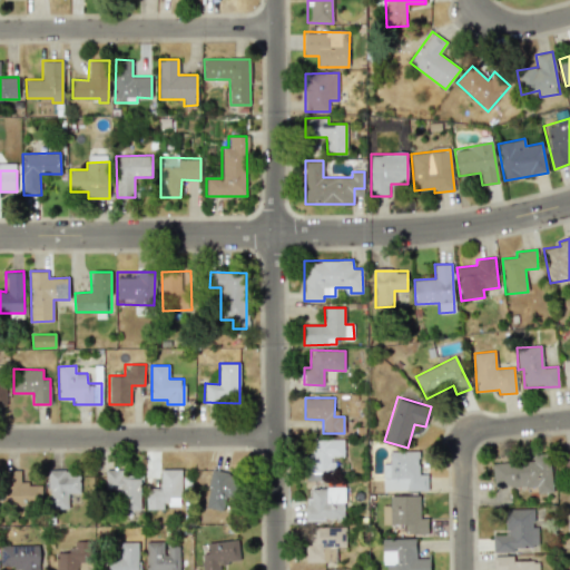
[(308,481),(323,480),(323,472),(333,472),(332,457),(344,457),(344,439),(307,440),(308,481)]
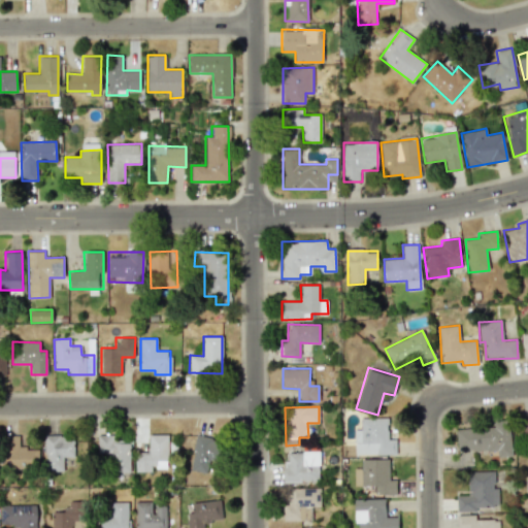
[(396,455),(397,439),(388,439),(388,418),(361,418),(360,430),(355,429),(355,454),(396,455)]
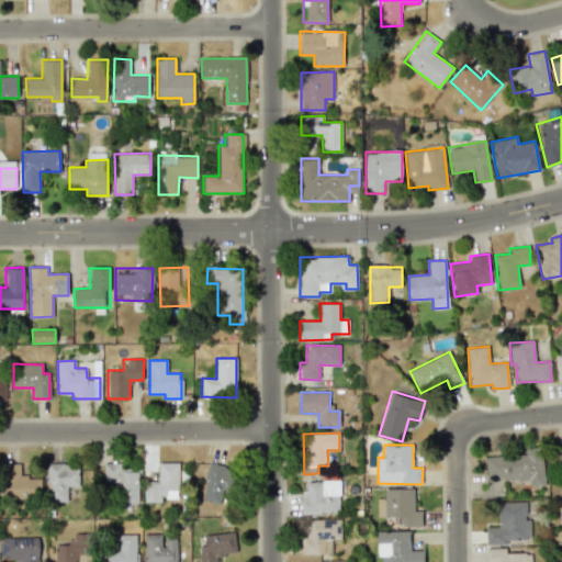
[(486,481),(529,479),(529,485),(544,485),(543,452),(485,454),(486,481)]
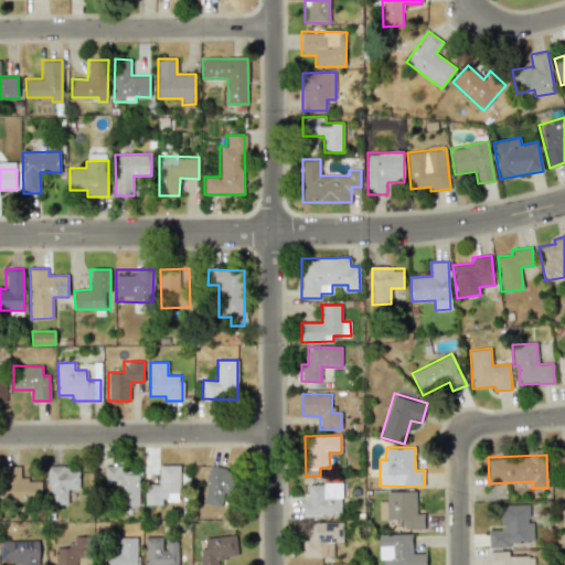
[(145,483),(146,505),(162,504),(162,501),(180,500),(179,465),(159,465),(159,483),(145,483)]
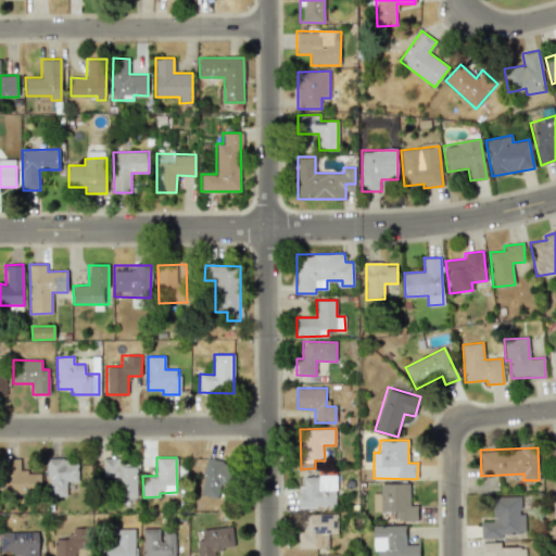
[(66,495),(66,490),(78,490),(77,458),(47,459),(48,496),(66,495)]
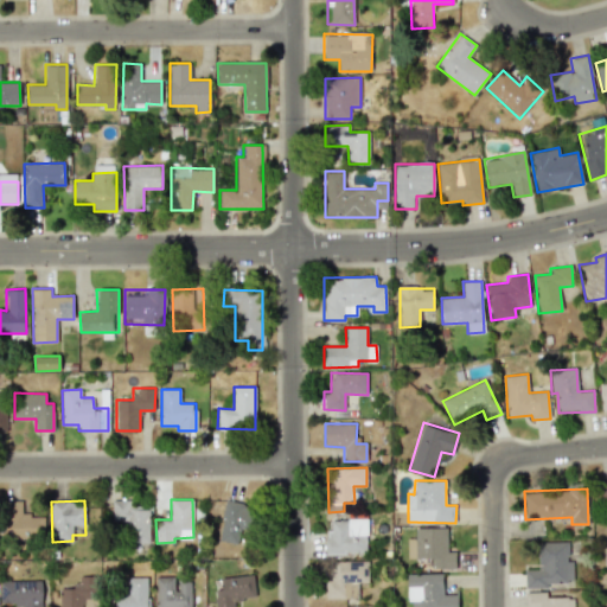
[(149,509),(131,509),(129,500),(112,500),(113,521),(128,521),(128,543),(149,543),(149,509)]
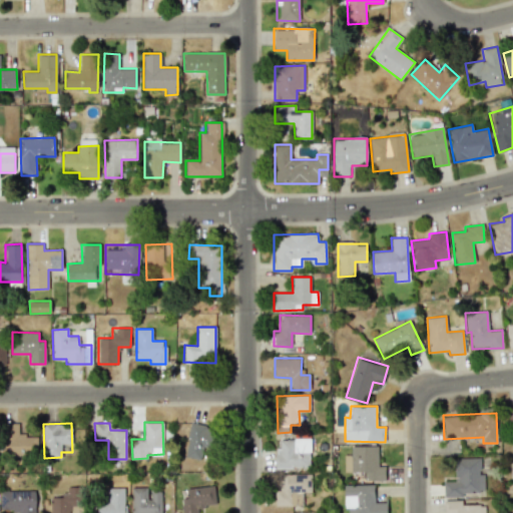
[(210,448),(213,427),(189,423),(185,457),(201,460),(203,447),(210,448)]
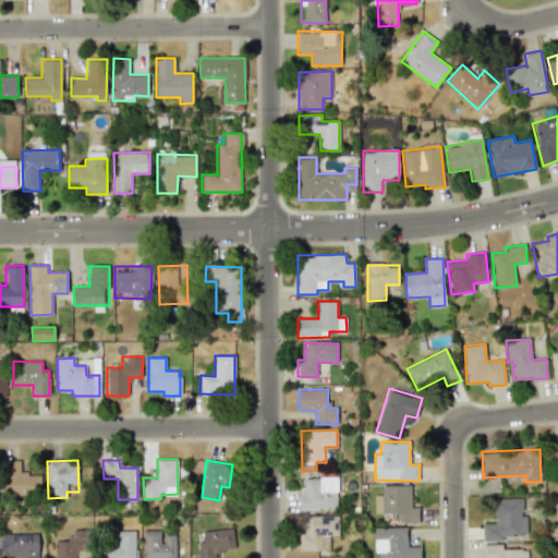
[(40,473),(21,473),(21,464),(7,464),(5,495),(40,496),(40,473)]
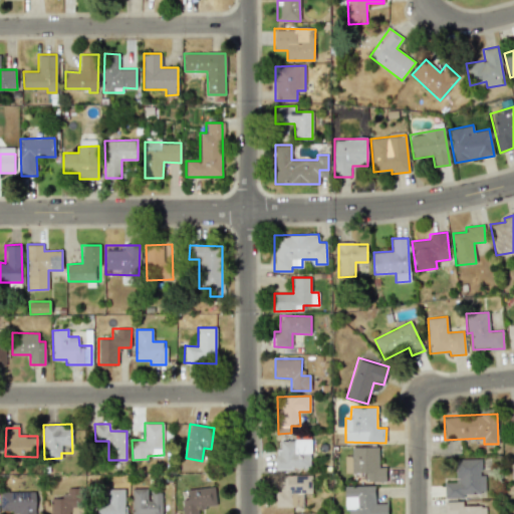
[(277,469),(311,468),(310,436),(294,437),(294,441),(277,441),(277,469)]
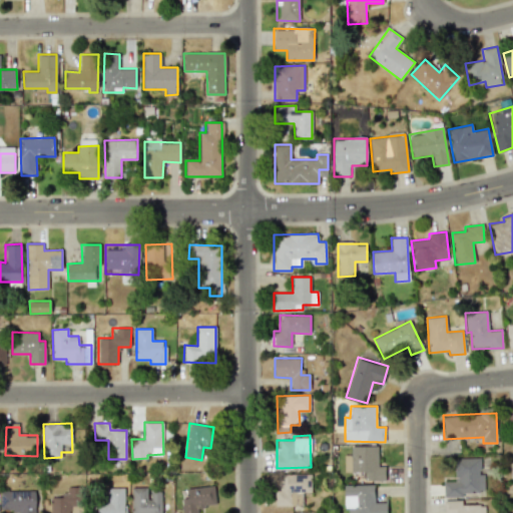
[(385,480),(385,466),(378,467),(378,446),(351,446),(351,455),(344,455),(344,472),(364,472),(364,480),(385,480)]
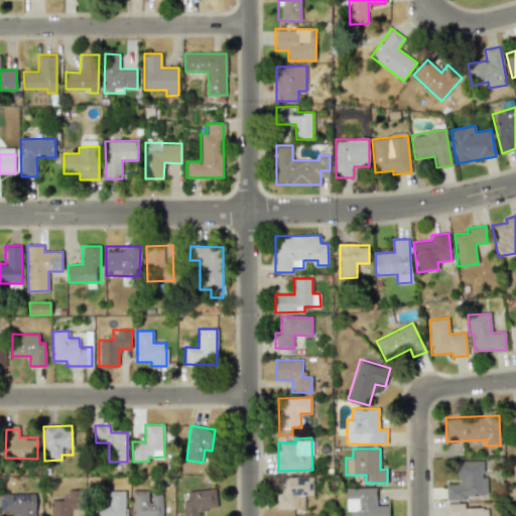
[(458,461),(458,484),(446,484),(446,500),(466,500),(466,495),(487,495),(487,477),(483,477),(483,460),(458,461)]
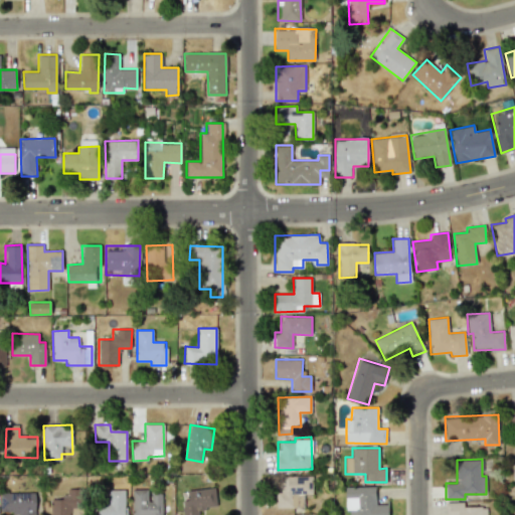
[(277,508),(303,507),(302,494),(312,494),(312,476),(281,477),(281,492),(276,492),(277,508)]
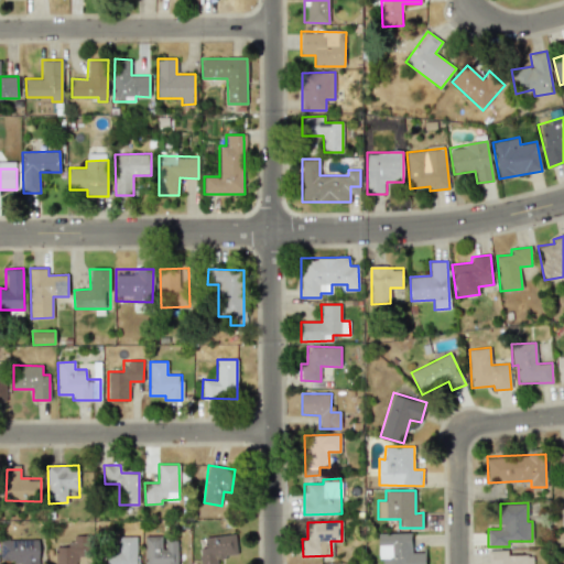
[(425,563),(425,552),(412,552),(411,532),(379,533),(379,563),(425,563)]
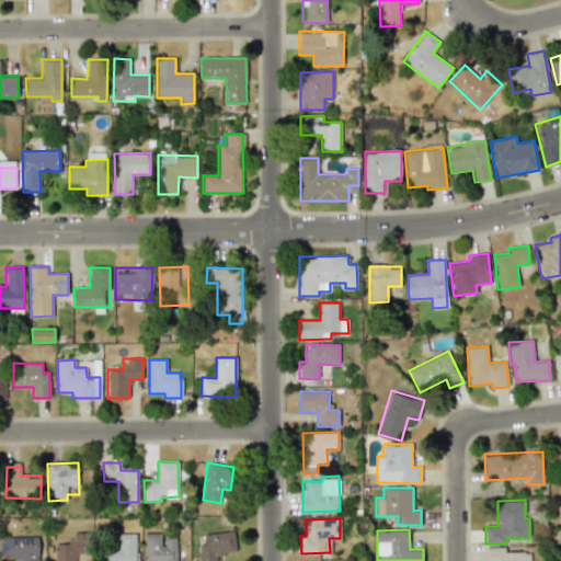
[(144,560),(176,560),(176,537),(162,537),(162,533),(144,533),(144,560)]
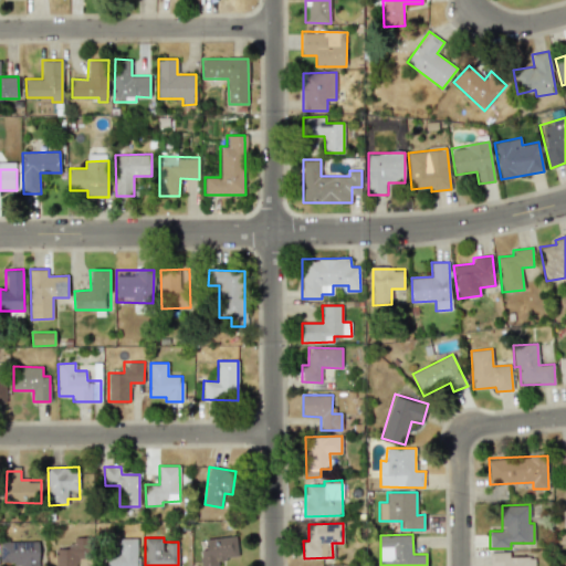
[(238,556),(238,537),(200,538),(200,565),(219,565),(220,557),(238,556)]
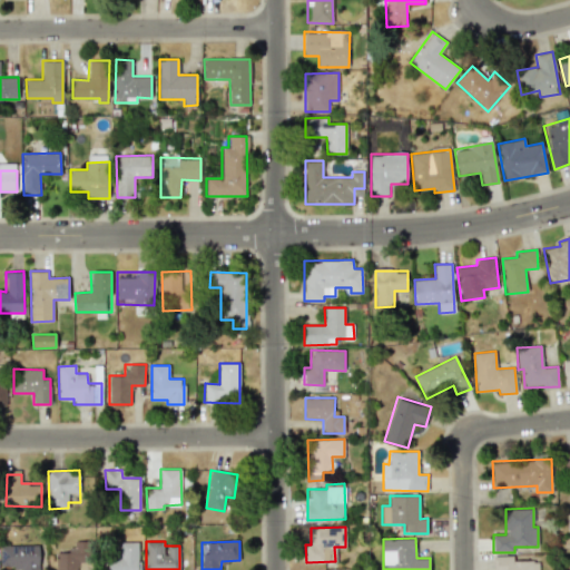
[(138,569),(139,542),(120,542),(119,556),(109,556),(108,569),(138,569)]
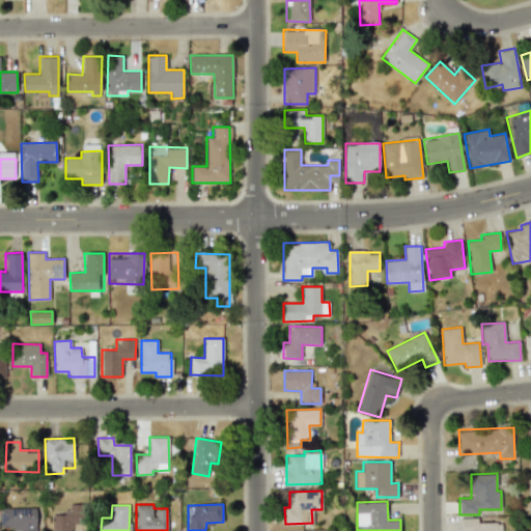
[(0,508),(1,529),(20,529),(20,530),(36,530),(36,507),(0,508)]
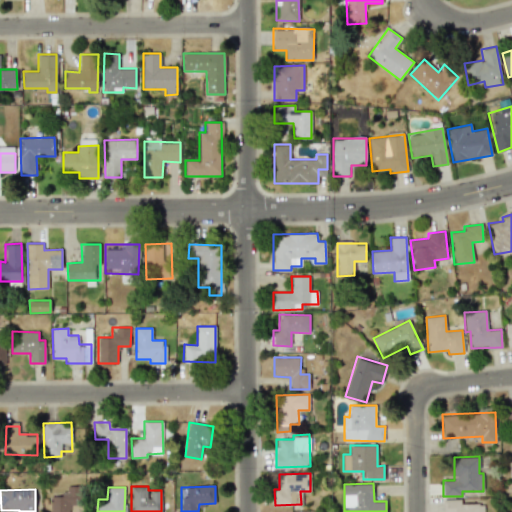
[(50,493),(50,511),(82,511),(82,493),(50,493)]
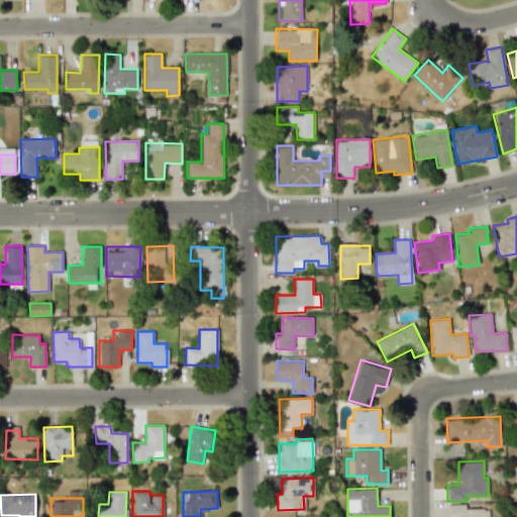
[(489,516),(489,506),(446,507),(446,516),(489,516)]
